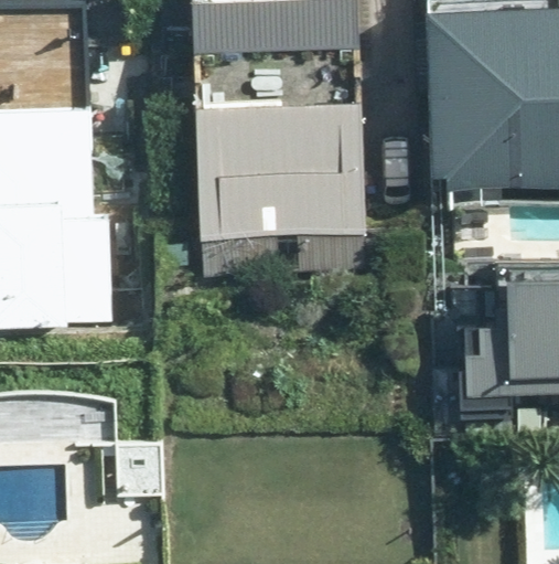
[(194,54),(355,50),(352,0),(270,0),(193,2),(194,54)]
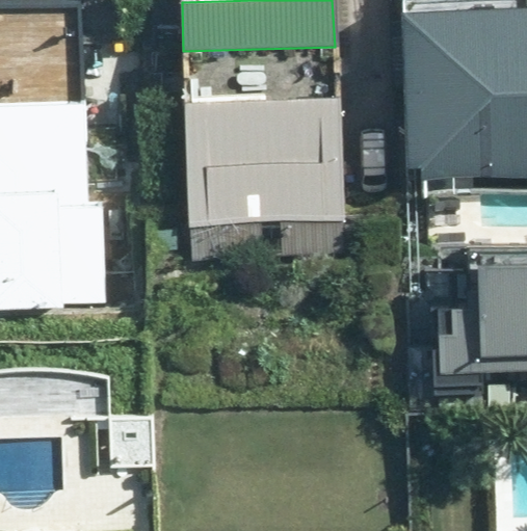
[(526,178),(526,0),(405,0),(406,179),(526,178)]
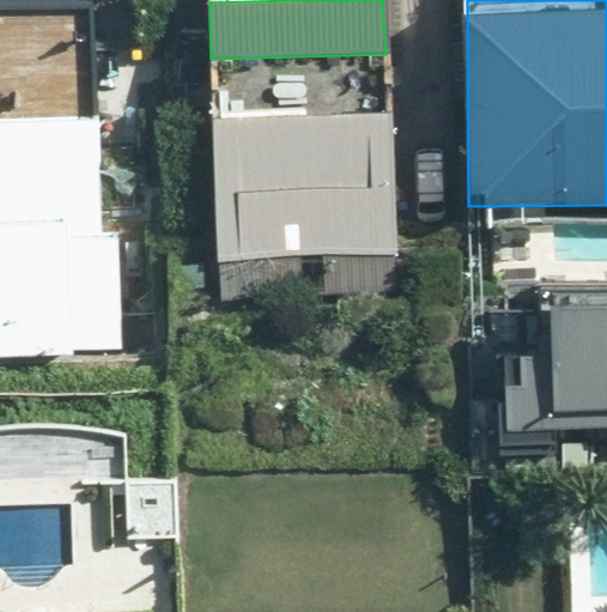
[(0,350),(116,355),(121,231),(97,231),(101,128),(84,127),(89,22),(0,18),(0,350)]
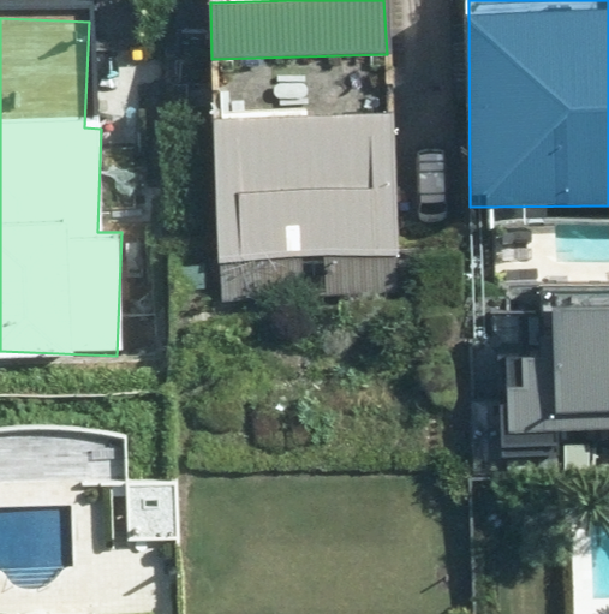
[(216,258),(394,254),(388,112),(213,117),(216,258)]
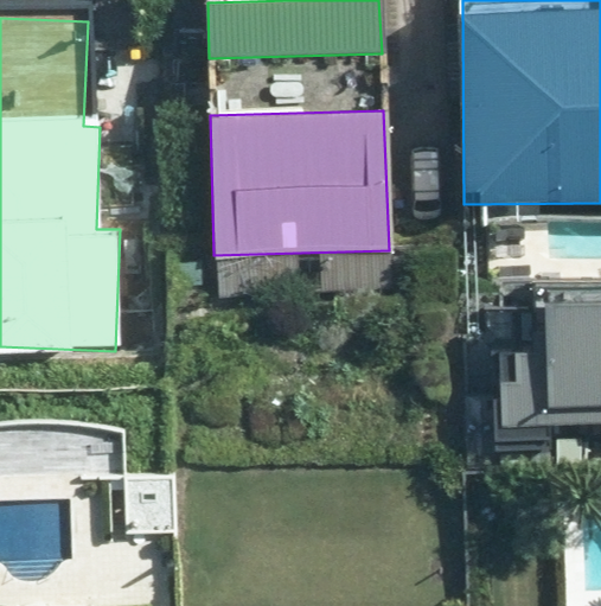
[(536,422),(600,425),(600,293),(550,292),(549,330),(519,329),(517,380),(499,378),(497,438),(535,439),(536,422)]
